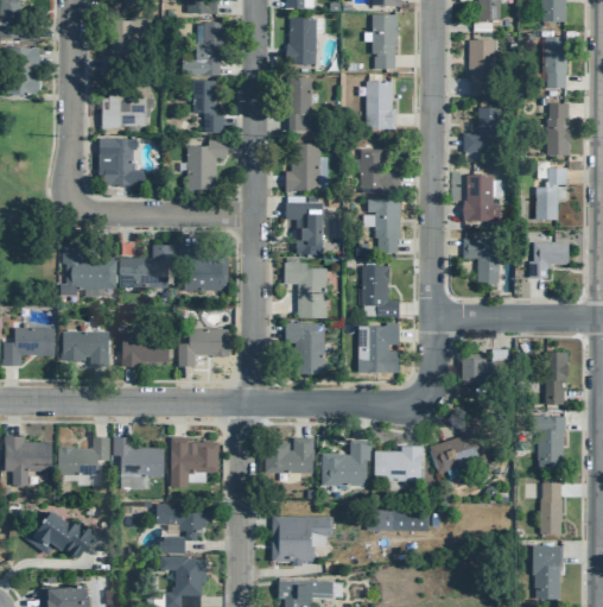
[(0,0),(0,40),(39,40),(39,24),(25,24),(25,7),(19,7),(19,0),(0,0)]
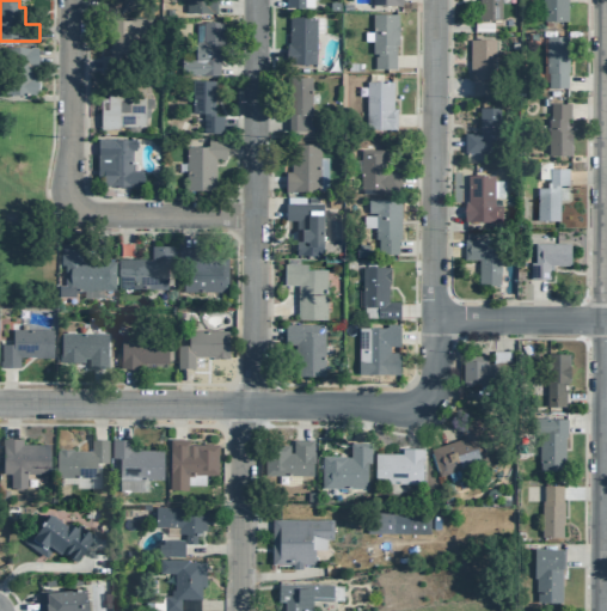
[(108,0),(108,16),(123,17),(123,0),(108,0)]
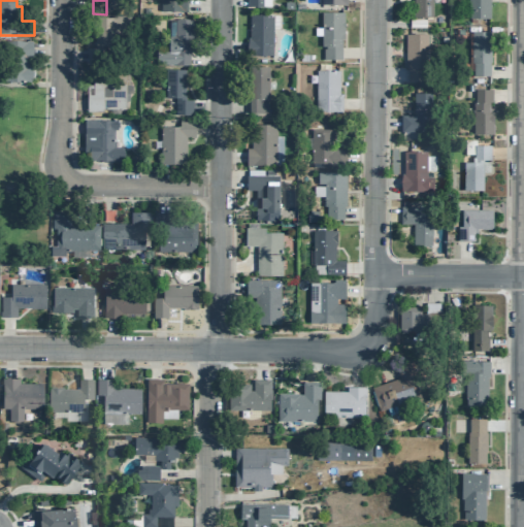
[(163,0),(163,11),(190,11),(190,0),(163,0)]
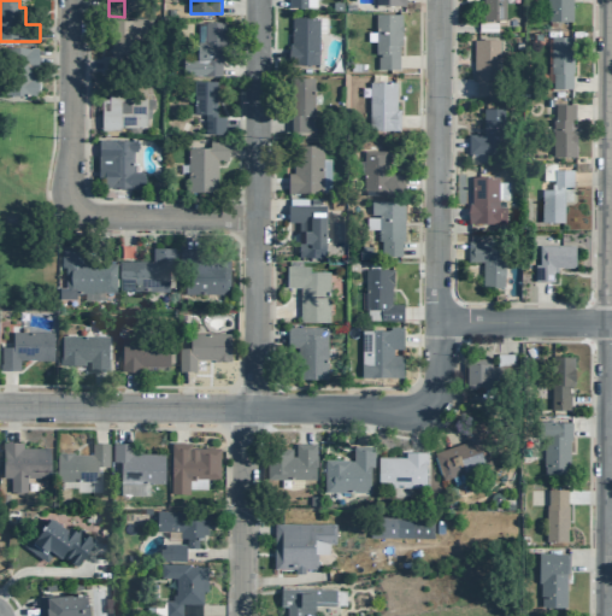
[(290,0),(292,10),(319,10),(319,0),(311,0),(310,0),(290,0)]
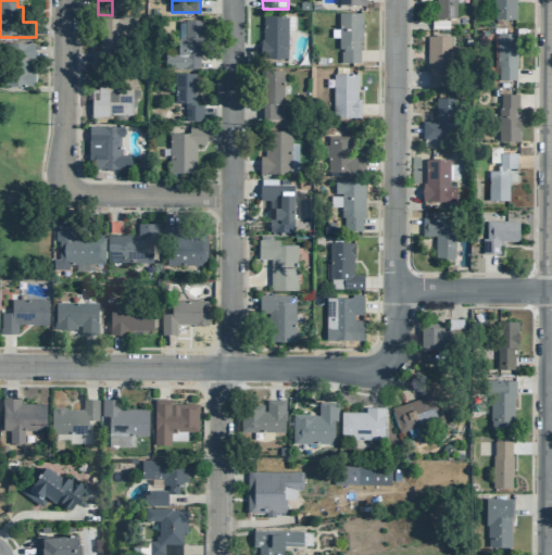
[(458,19),(458,0),(437,0),(437,19),(458,19)]
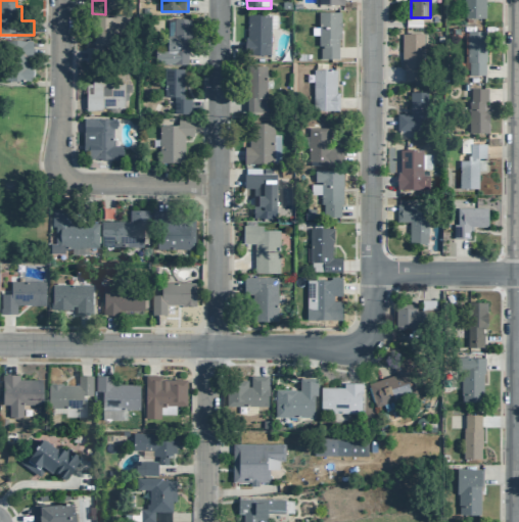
[(466,0),(466,18),(487,18),(487,0),(466,0)]
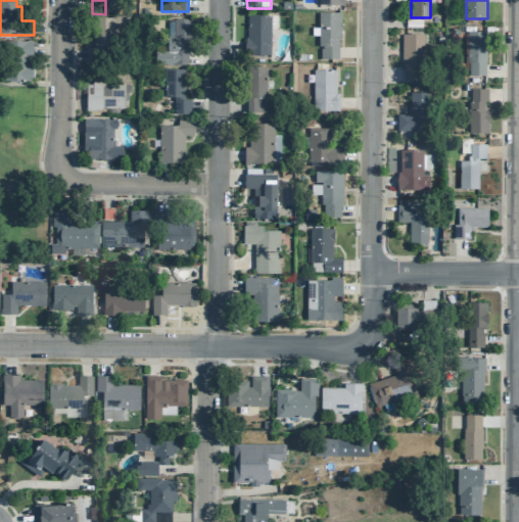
[(321,12),(321,46),(324,46),(324,48),(322,48),(322,58),(340,58),(340,39),(342,39),(342,12),(321,12)]
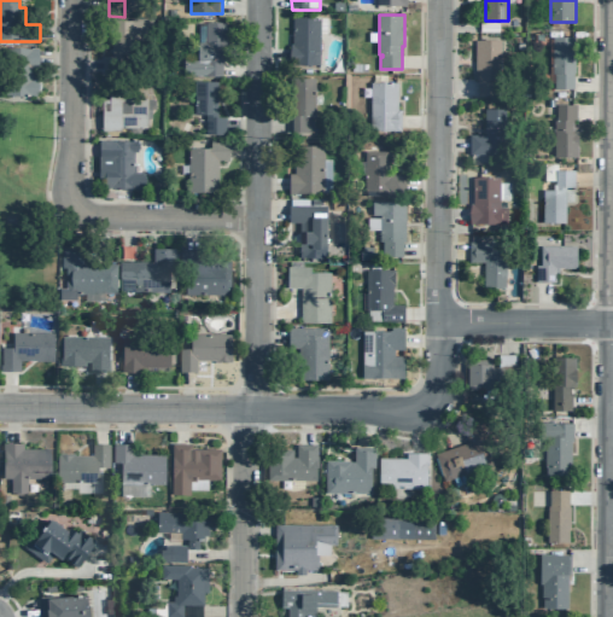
[(327,18),(293,18),(295,45),(292,45),(292,65),(321,65),(321,34),(327,34),(327,18)]
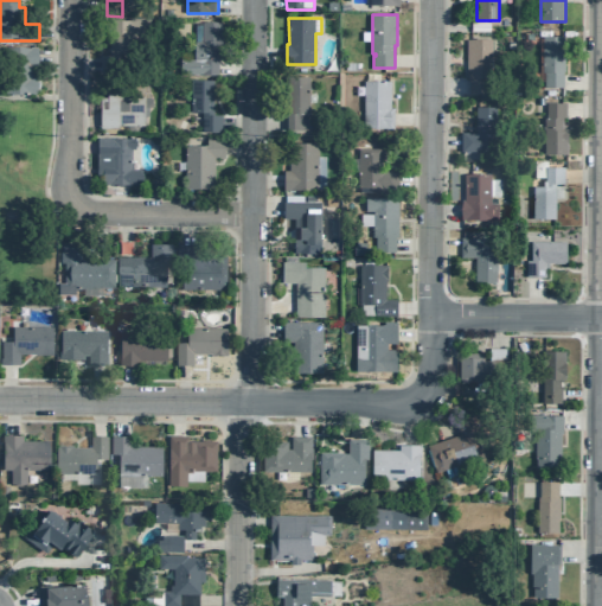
[(151,20),(151,40),(134,40),(134,52),(123,52),(123,63),(115,63),(115,72),(103,74),(103,56),(111,56),(111,20),(151,20)]
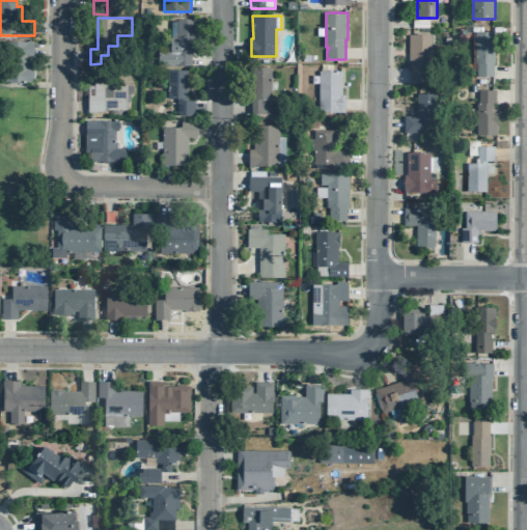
[(196,20),(177,20),(178,36),(171,36),(172,52),(159,52),(159,66),(193,65),(193,52),(196,52),(196,20)]
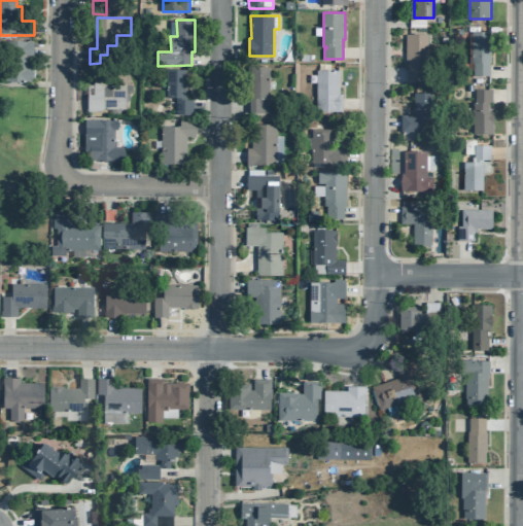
[(473,32),(473,64),(475,64),(475,76),(491,76),(491,63),(492,63),(492,32),(473,32)]
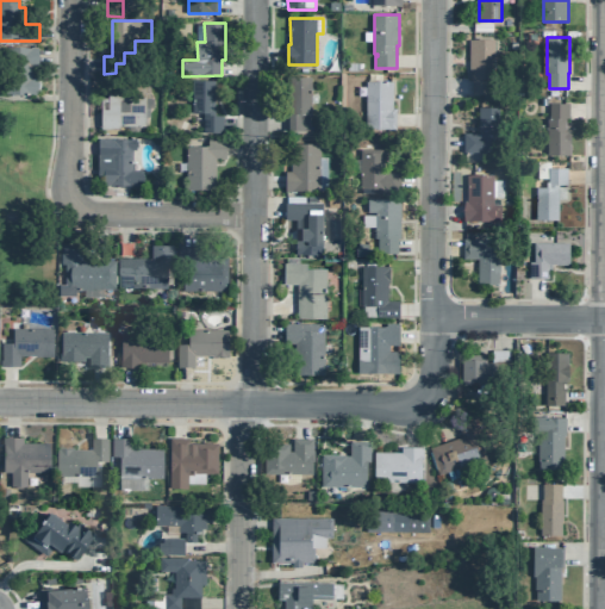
[(497,41),(471,41),(471,79),(473,79),(473,94),(493,94),(493,80),(497,80),(497,41)]
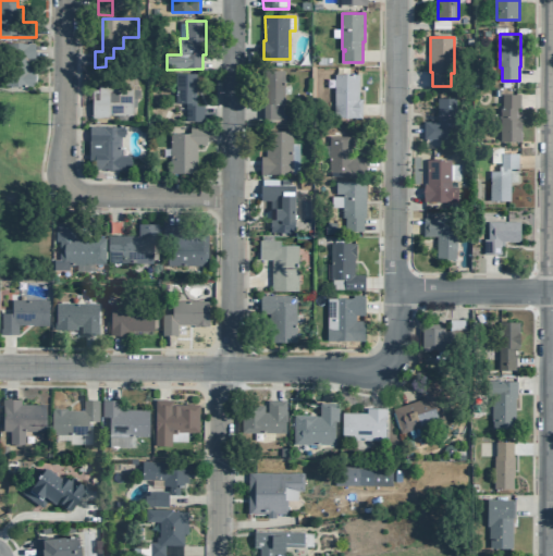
[(35,44),(9,44),(9,86),(35,86),(35,44)]
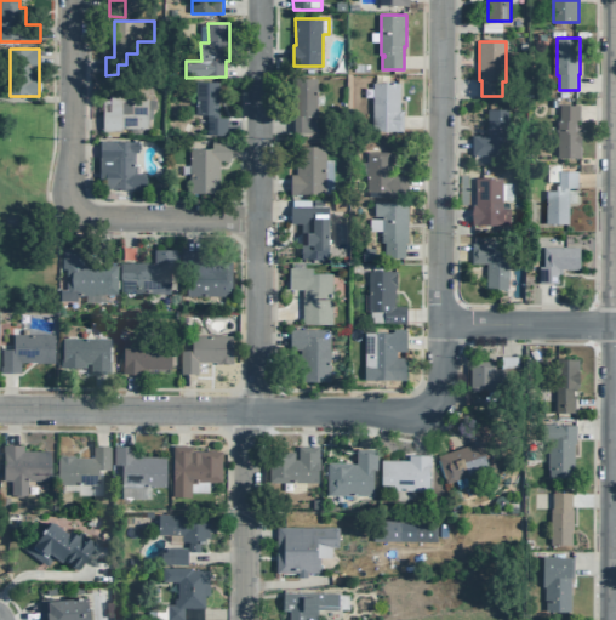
[(318,78),(318,118),(314,118),(314,121),(315,121),(315,134),(295,134),(295,78),(318,78)]
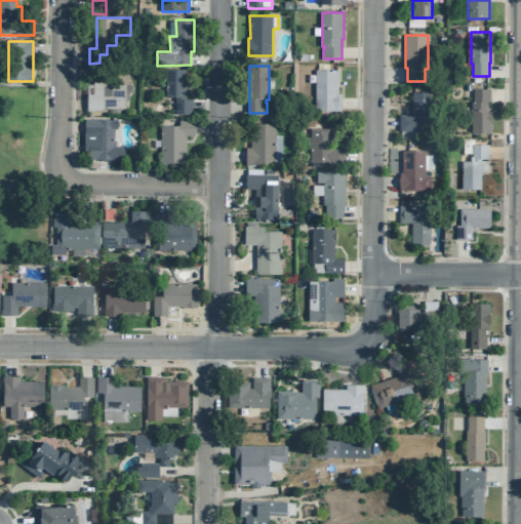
[(186,70),(166,70),(166,97),(175,97),(175,114),(193,114),(193,99),(185,99),(186,70)]
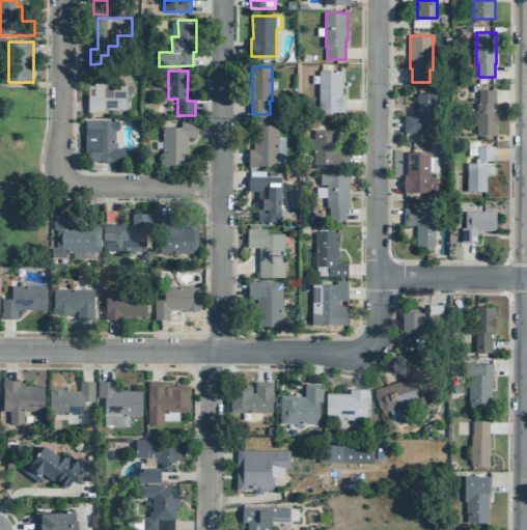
[(345,112),(345,94),(343,94),(343,71),(320,71),(320,112),(345,112)]
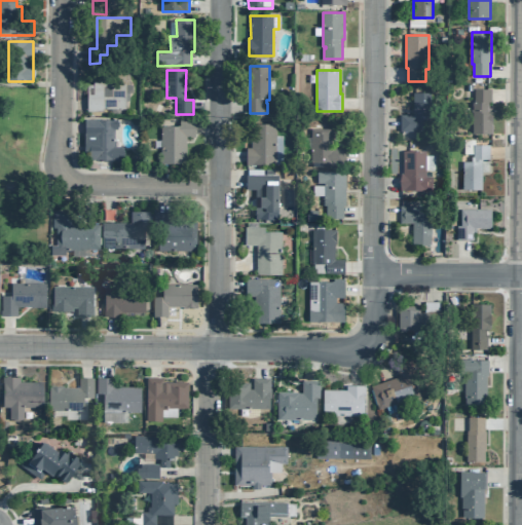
[(87,84),(87,111),(104,111),(104,109),(127,109),(127,73),(95,73),(95,84),(87,84)]
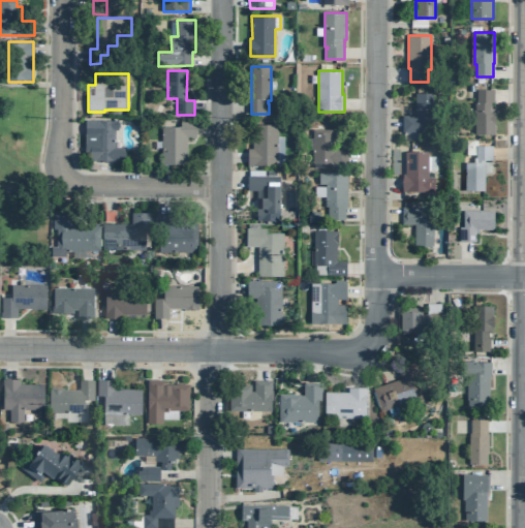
[(496,134),(476,134),(476,114),(474,114),(474,103),(479,103),(479,90),(495,91),(495,103),(492,103),(492,110),(496,110),(496,134)]
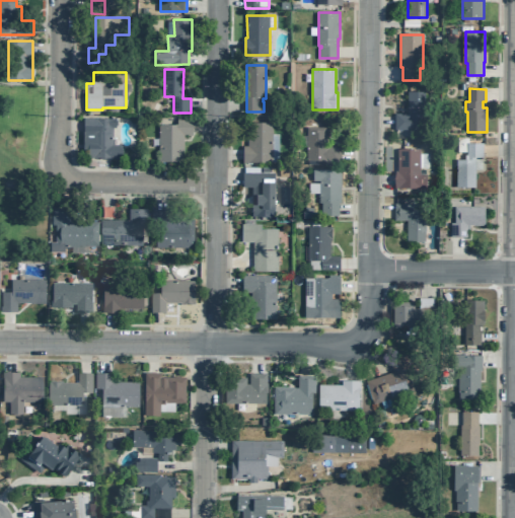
[(426,91),(409,92),(409,114),(395,114),(395,130),(415,130),(415,124),(426,124),(426,91)]
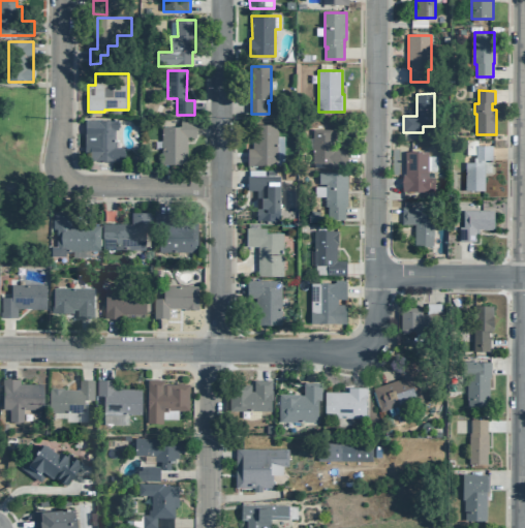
[(86,119),(85,153),(89,153),(89,160),(126,161),(126,152),(124,149),(124,148),(116,148),(116,130),(119,130),(119,128),(121,127),(121,123),(119,122),(119,120),(86,119)]
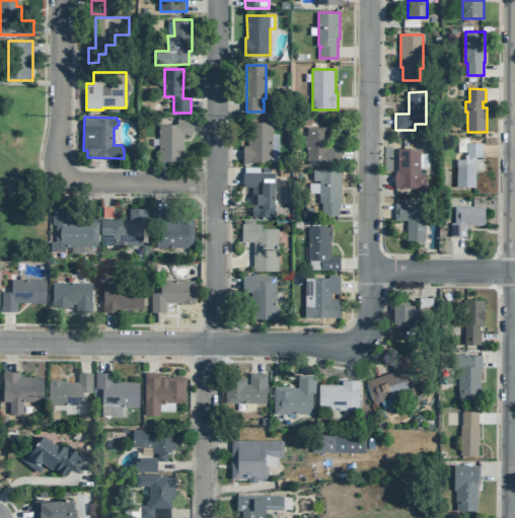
[(194,119),(177,119),(177,124),(160,124),(160,161),(185,161),(185,136),(194,136),(194,119)]
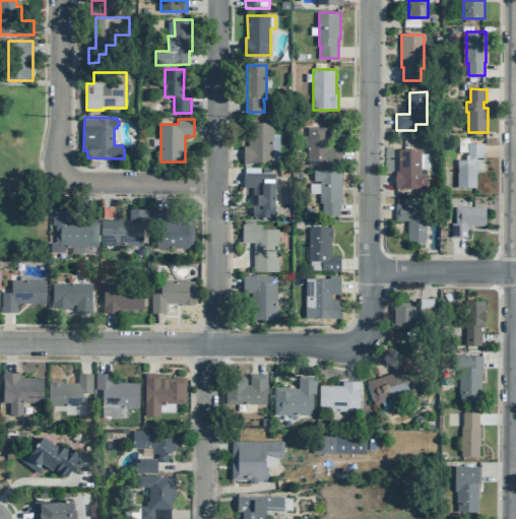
[(280,163),(245,163),(245,123),(274,123),(274,134),(280,134),(280,163)]
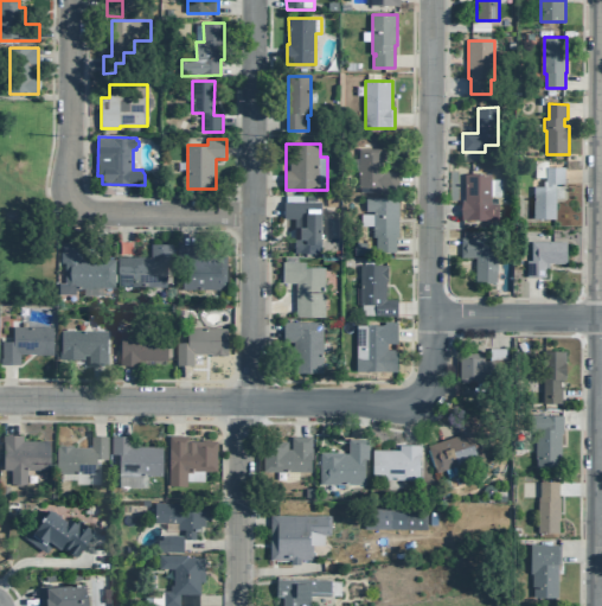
[(401,190),(382,190),(382,187),(359,187),(359,148),(382,148),(382,154),(386,154),(386,173),(401,173),(401,190)]
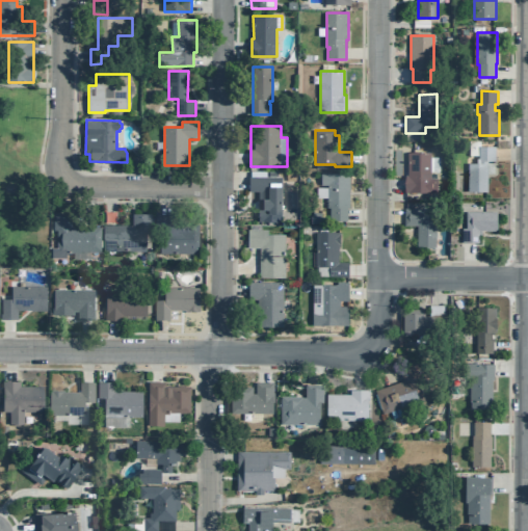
[(496,147),(480,147),(480,163),(469,163),(469,192),(489,192),(490,161),(496,161),(496,147)]
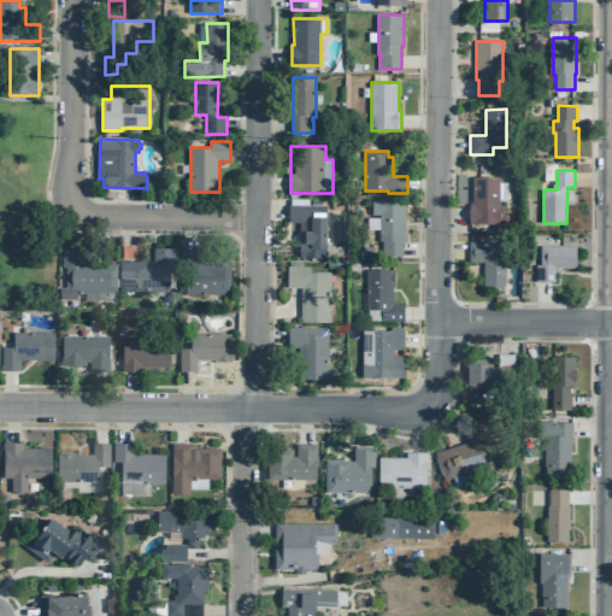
[(507,224),(507,207),(500,207),(500,177),(474,177),(474,204),(471,204),(471,223),(507,224)]
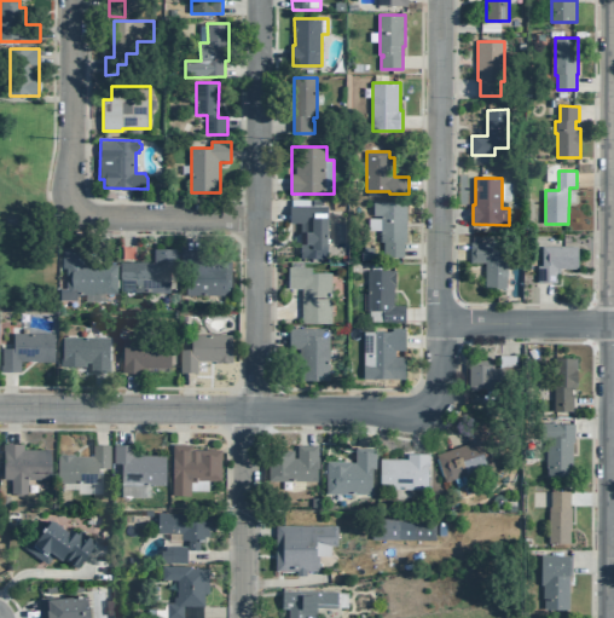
[(407,202),(375,203),(375,217),(387,217),(387,219),(382,219),(382,243),(384,243),(384,258),(405,258),(405,243),(407,243),(407,202)]
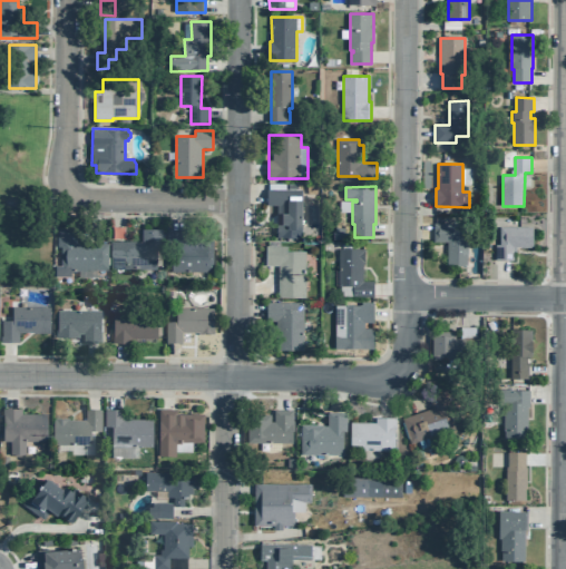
[(303,188),(303,238),(279,238),(279,205),(267,205),(267,188),(303,188)]
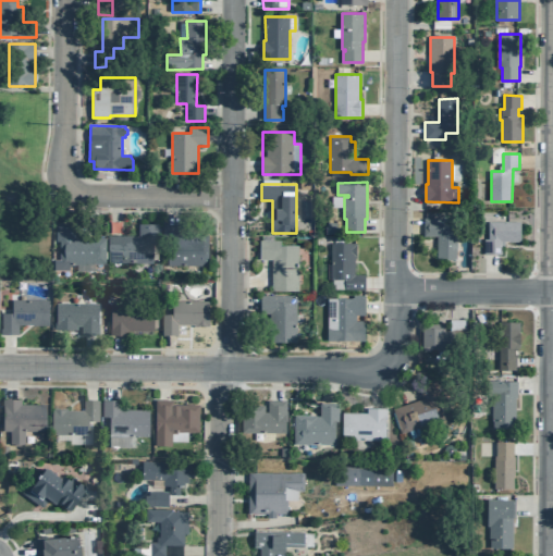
[(457,259),(457,219),(425,219),(425,236),(439,236),(438,259),(457,259)]
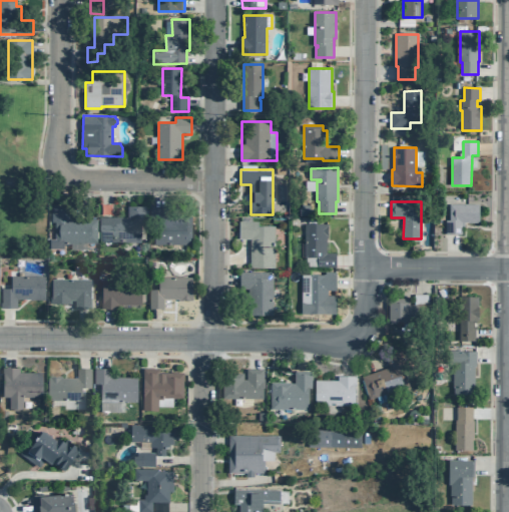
[(480,203),(480,222),(465,222),(465,225),(462,226),(462,233),(447,234),(447,204),(480,203)]
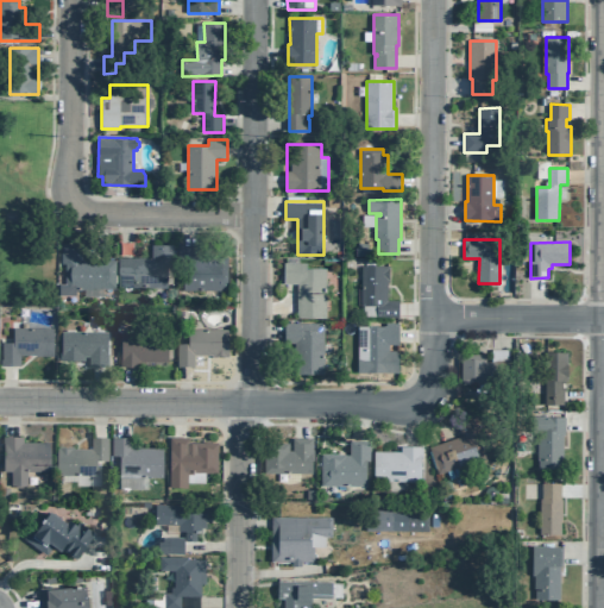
[(63,243),(63,264),(67,264),(67,283),(63,283),(63,296),(77,296),(77,289),(87,290),(87,296),(104,296),(105,288),(115,288),(117,261),(83,259),(85,244),(63,243)]
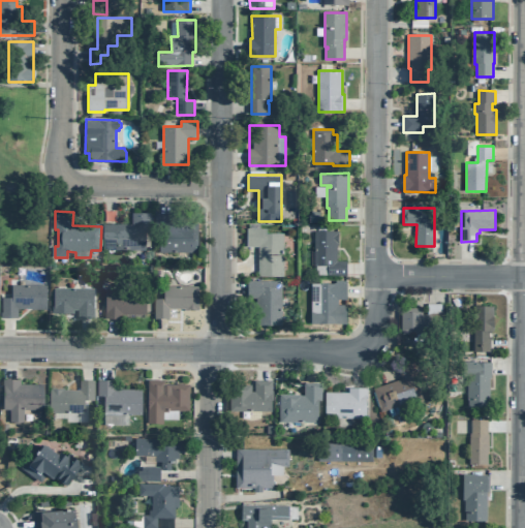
[(152,212),(132,212),(132,224),(103,224),(103,250),(146,250),(146,234),(152,234),(152,212)]
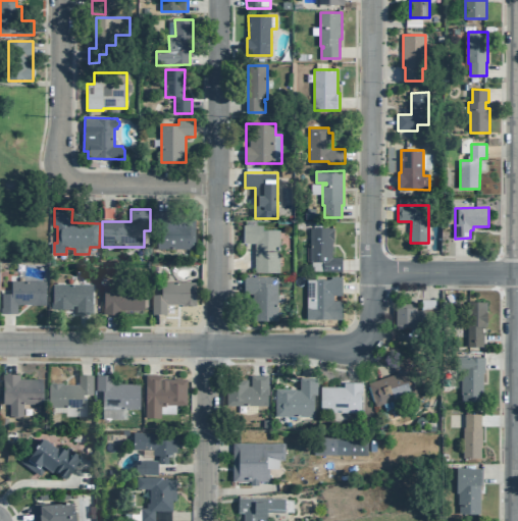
[(316,209),(307,209),(307,219),(316,219),(316,209)]
